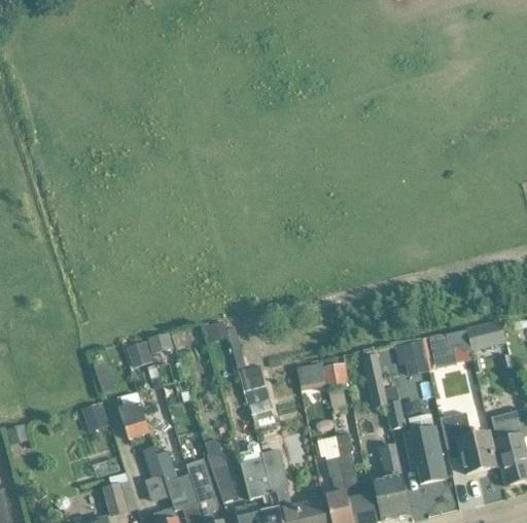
[(238,369),(227,328),(226,328),(223,320),(213,323),(212,319),(202,322),(209,344),(229,338),(238,369)]
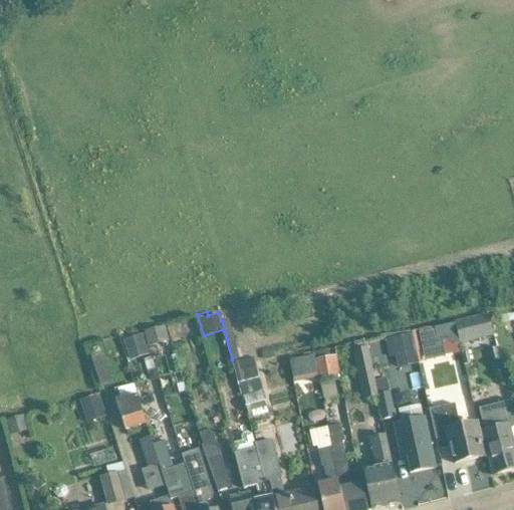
[(488,312),(455,320),(460,340),(493,333),(488,312)]
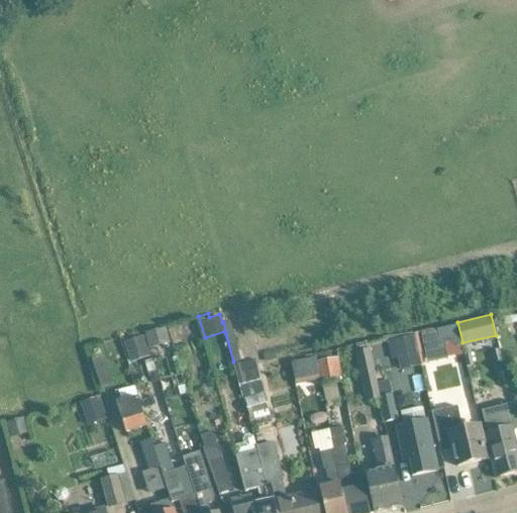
[(189,318),(169,323),(174,339),(194,333),(189,318)]
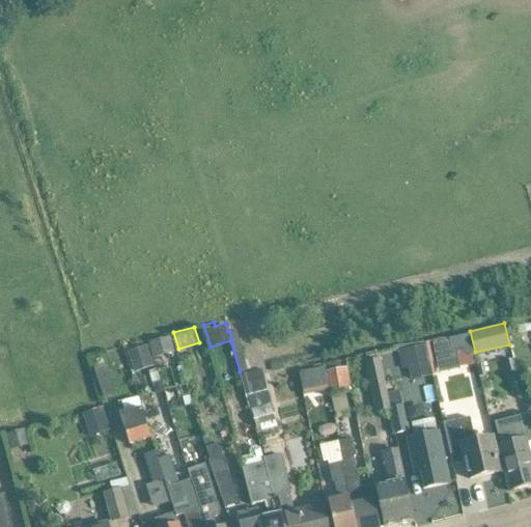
[(271,399),(263,376),(261,366),(250,369),(236,329),(229,331),(240,371),(239,371),(249,407),(271,399)]
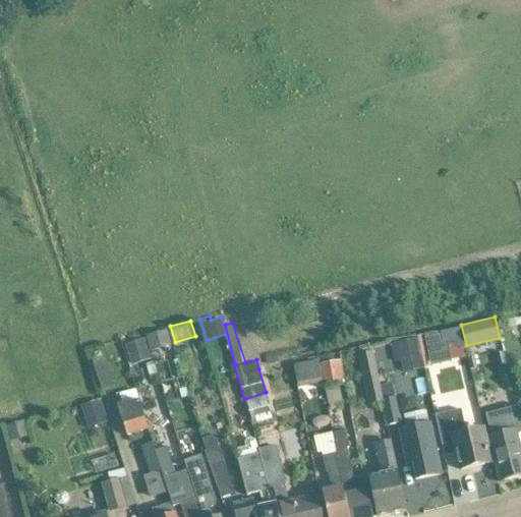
[(466,345),(461,325),(441,330),(443,339),(447,341),(453,340),(455,343),(461,347),(466,345)]
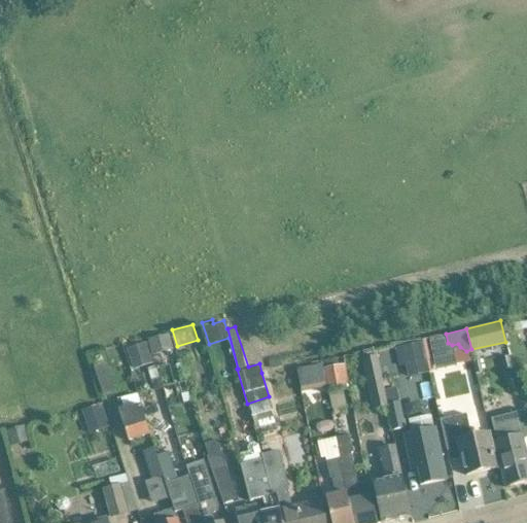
[(170,332),(147,337),(151,352),(173,347),(170,332)]
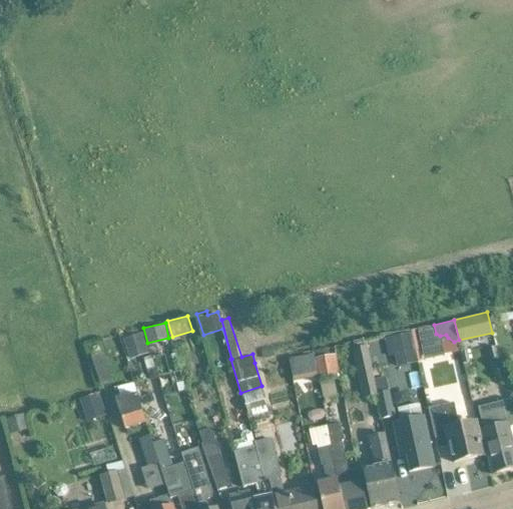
[(142,331),(123,337),(129,358),(148,351),(142,331)]
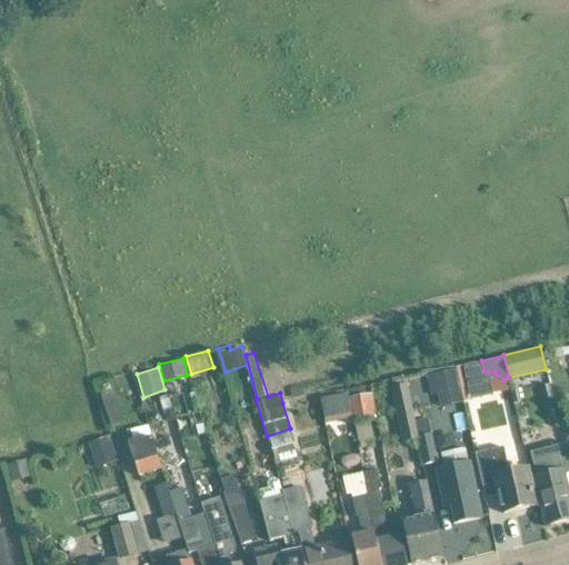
[(462,399),(455,367),(427,373),(431,393),(438,392),(441,405),(462,399)]
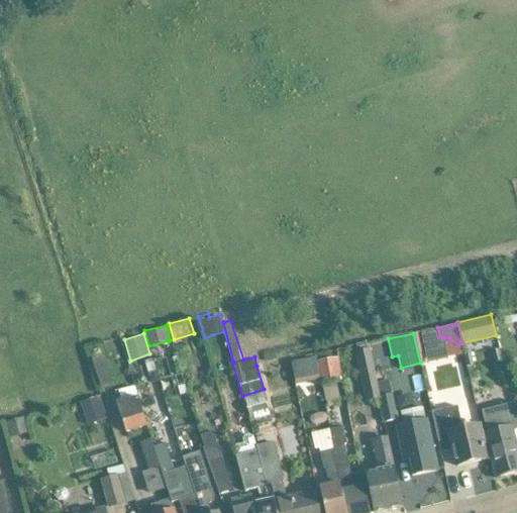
[(368,339),(355,342),(357,349),(354,350),(367,400),(379,397),(378,394),(380,393),(368,339)]
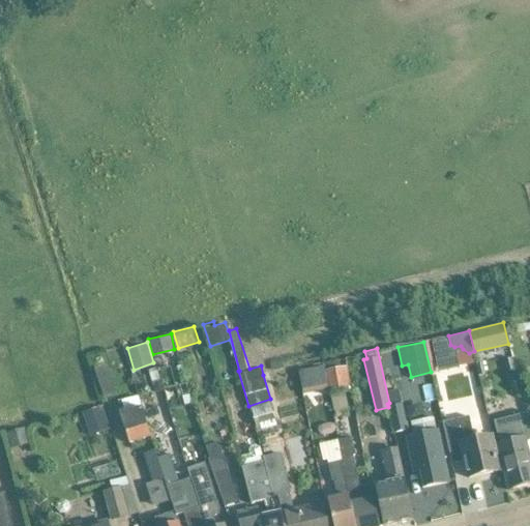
[(394,372),(391,349),(380,350),(383,374),(394,372)]
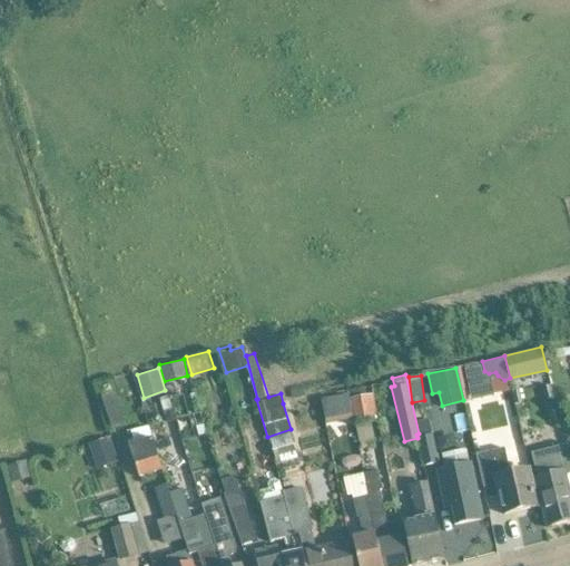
[(551,382),(543,383),(547,397),(554,396),(551,382)]
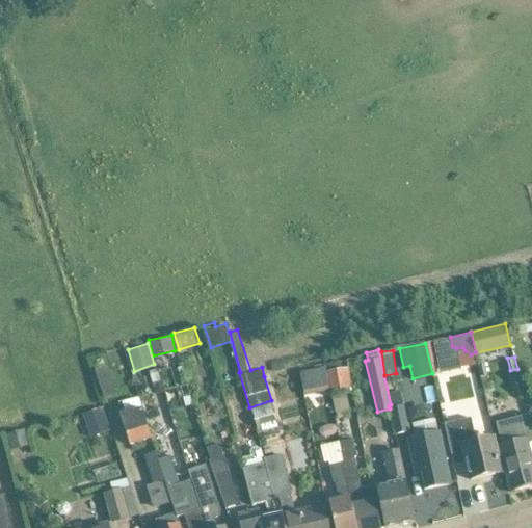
[(484,361),(478,363),(481,374),(487,373),(484,361)]
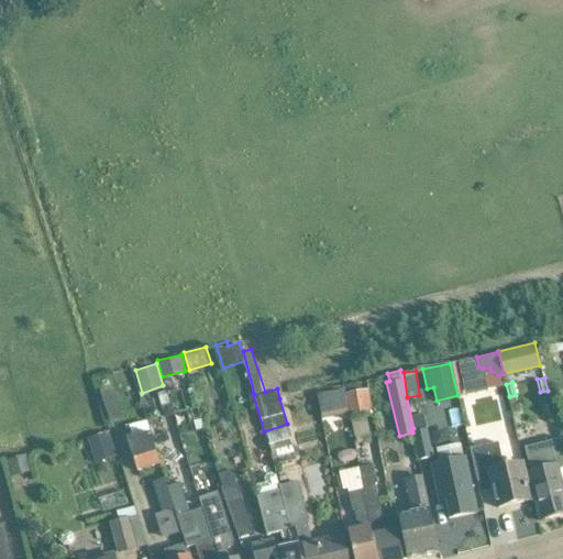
[(322,417),(349,412),(344,387),(318,393),(322,417)]
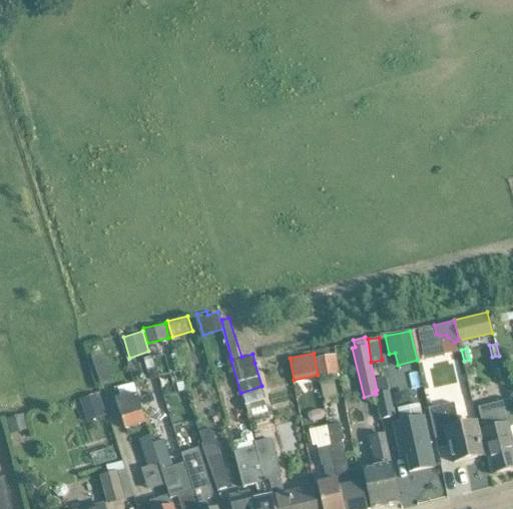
[(314,353),(318,375),(319,375),(319,376),(339,373),(335,353),(315,357),(314,353)]
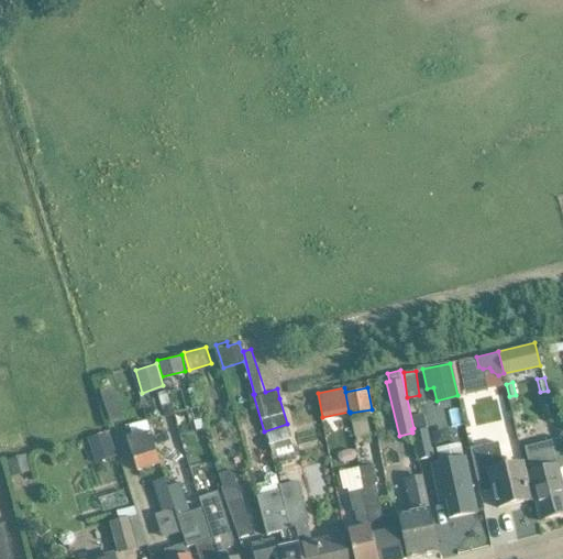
[(166,388),(158,391),(163,407),(170,405),(166,388)]
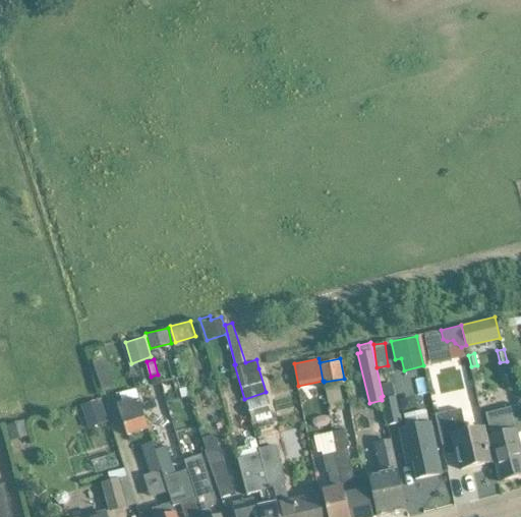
[(437,367),(422,375),(427,386),(443,379),(437,367)]
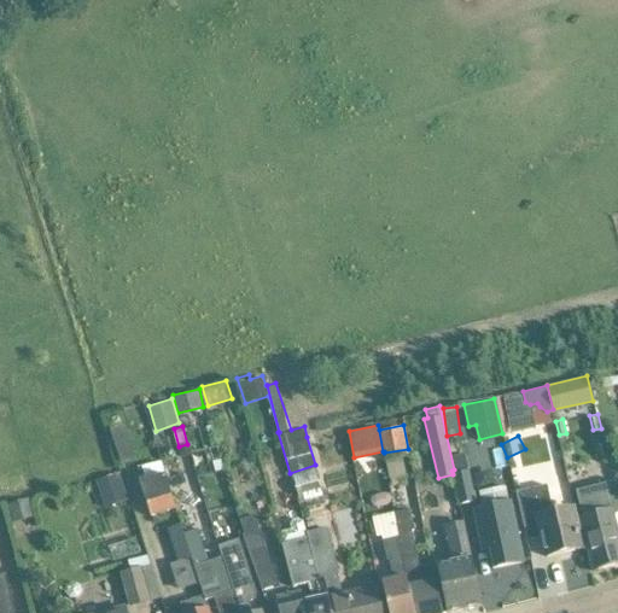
[(605,439),(596,442),(600,454),(608,453),(605,439)]
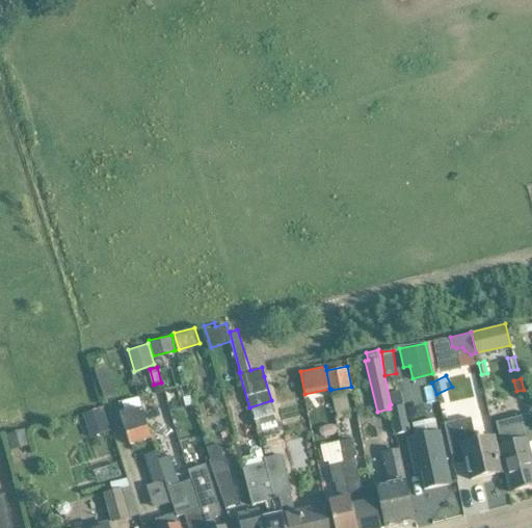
[(151,436),(144,416),(138,395),(118,401),(123,412),(121,412),(130,442),(151,436)]
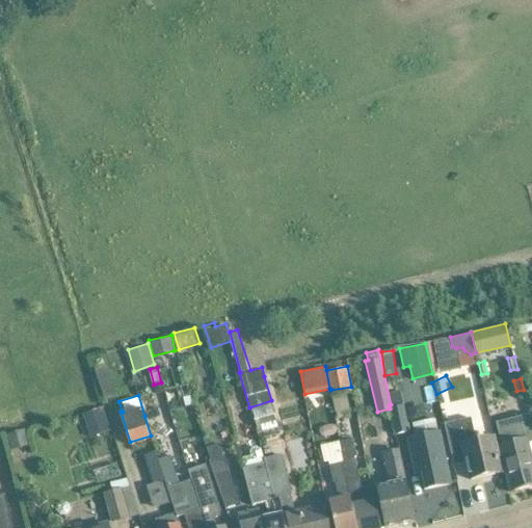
[(271,401),(251,407),(259,429),(277,424),(271,401)]
